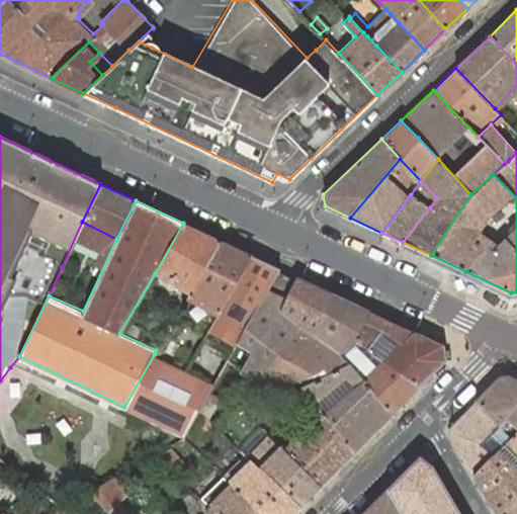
[(223,242),(183,223),(155,273),(190,291),(223,242)]
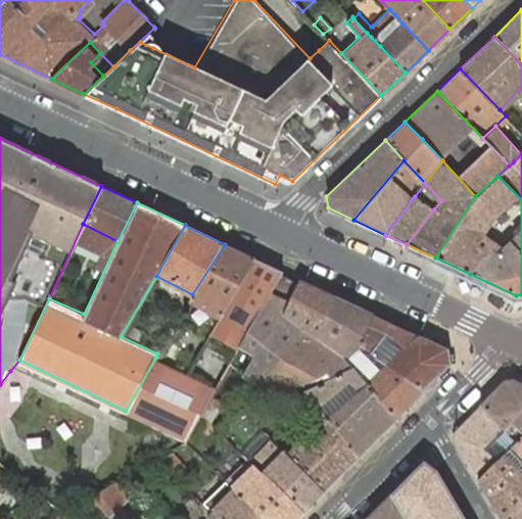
[(251,257),(225,244),(192,294),(190,298),(189,300),(198,305),(192,316),(214,327),(251,257)]
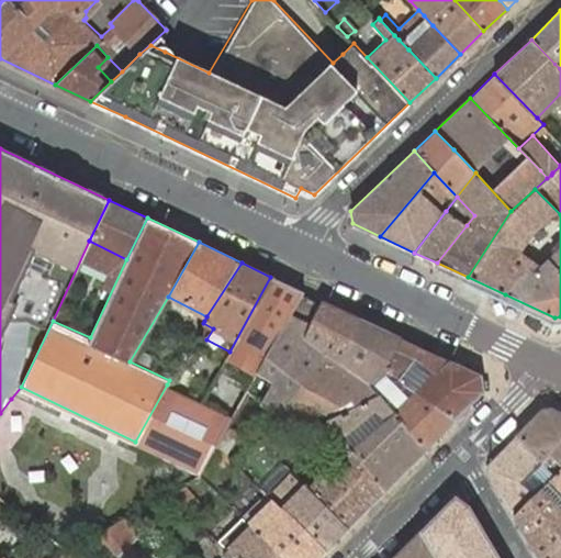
[(257,370),(302,291),(270,277),(229,352),(225,358),(224,360),(216,374),(201,401),(231,415),(257,370)]
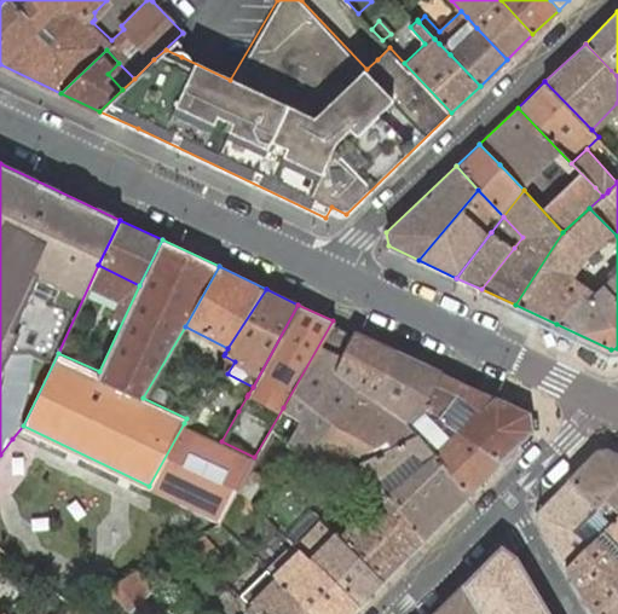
[(335,370),(353,330),(333,320),(283,407),(301,418),(287,442),(312,459),(342,409),(356,386),(335,370)]
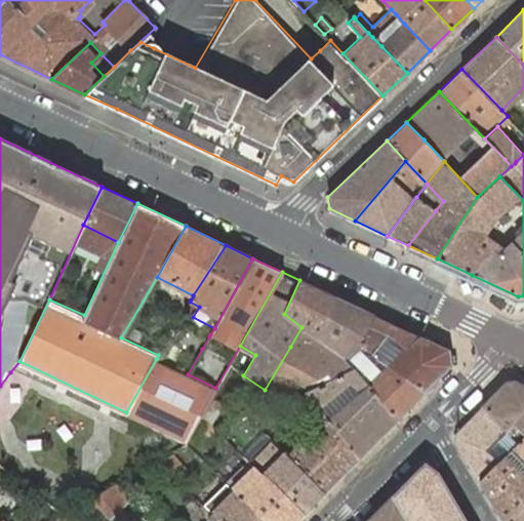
[(316,336),(335,296),(299,280),(284,314),(301,327),(316,336)]
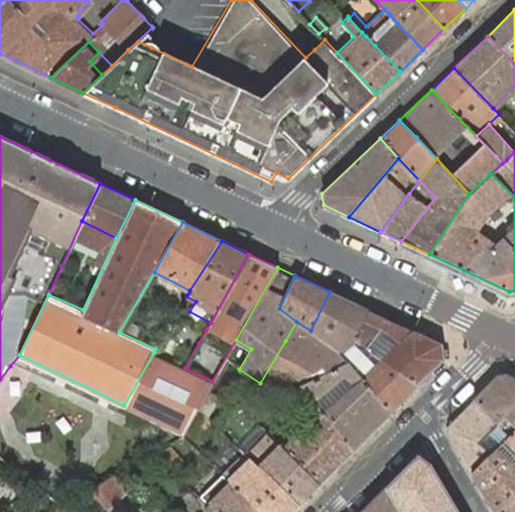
[(366,308),(330,291),(310,331),(338,350),(352,340),(366,308)]
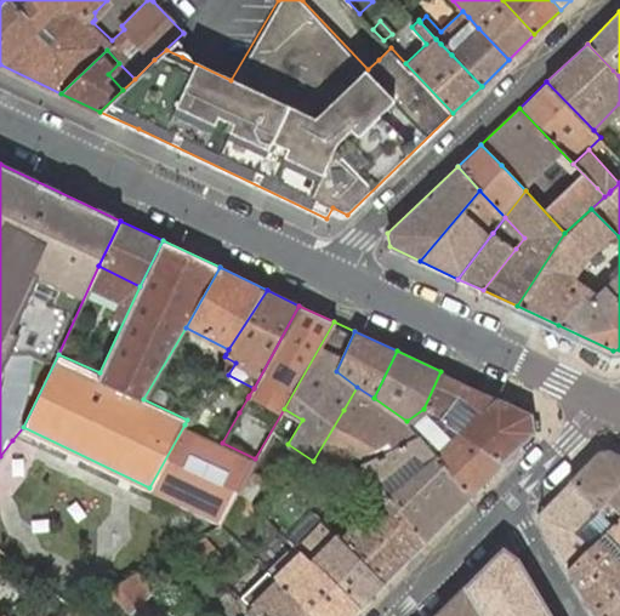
[(407,421),(374,398),(357,387),(343,410),(393,446),(419,434),(468,495),(533,431),(530,412),(441,371),(424,409),(407,421)]
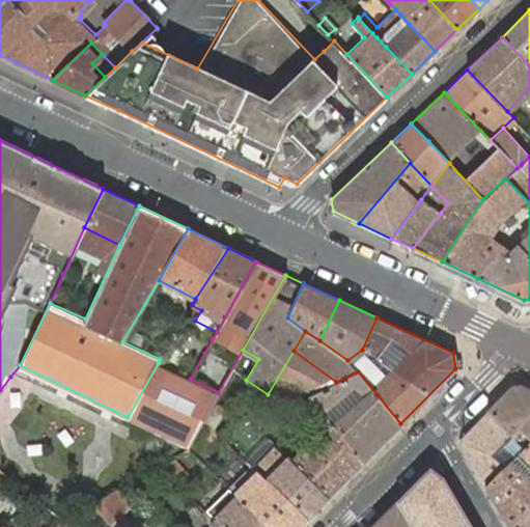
[(336,382),(294,351),(268,394),(293,392),(317,382),(322,390),(336,382)]
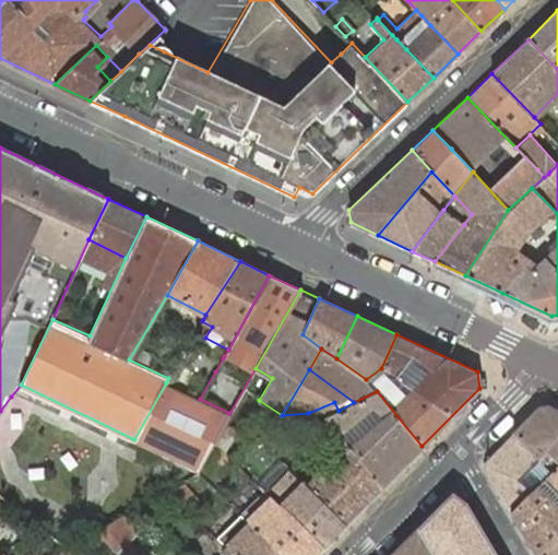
[(187,392),(166,382),(134,439),(198,469),(214,439),(229,413),(200,399),(187,392)]
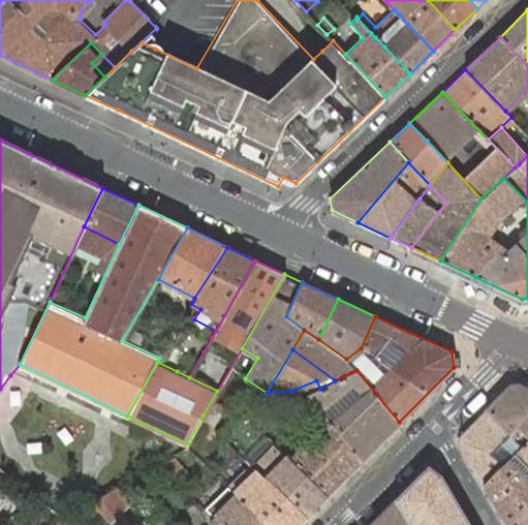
[(362,460),(399,422),(356,370),(335,380),(320,389),(307,394),(318,407),(362,460)]
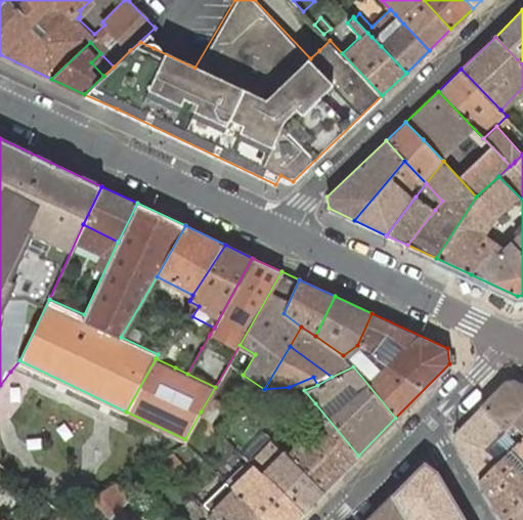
[(522,383),(513,379),(505,381),(480,404),(509,432),(516,425),(522,433),(522,383)]
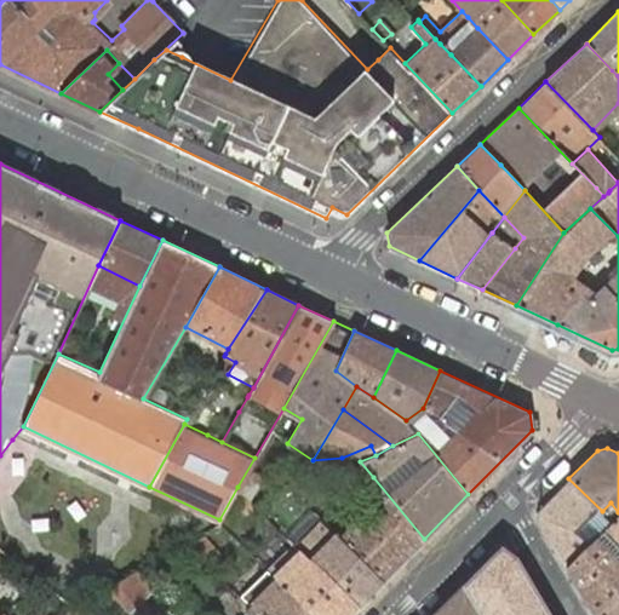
[(334,529),(383,579),(424,539),(373,477),(368,482),(365,486),(378,499),(360,518),(353,510),(334,529)]
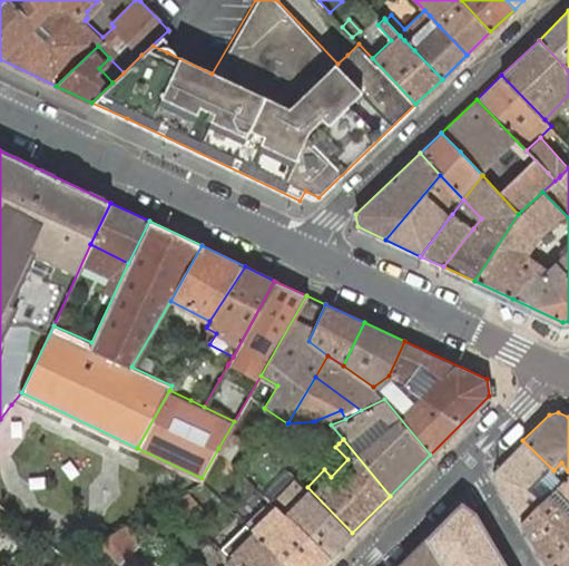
[(553,470),(522,440),(494,468),(493,477),(520,521),(542,500),(528,488),(541,475),(548,481),(550,479),(557,485),(562,480),(553,470)]
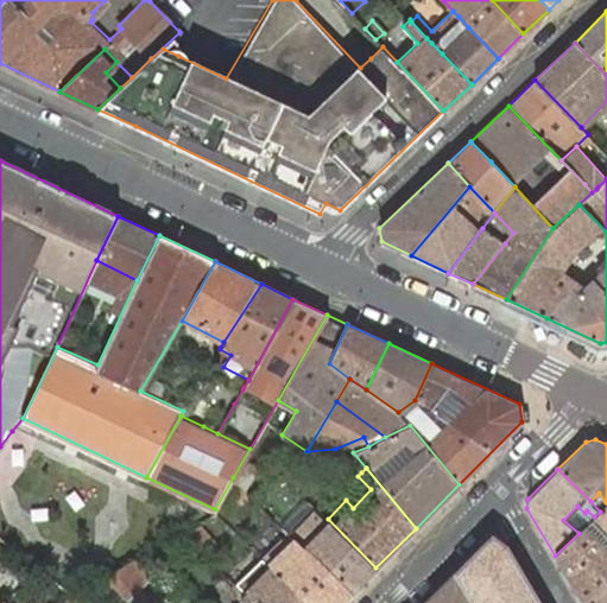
[(259,488),(251,494),(258,500),(264,494),(259,488)]
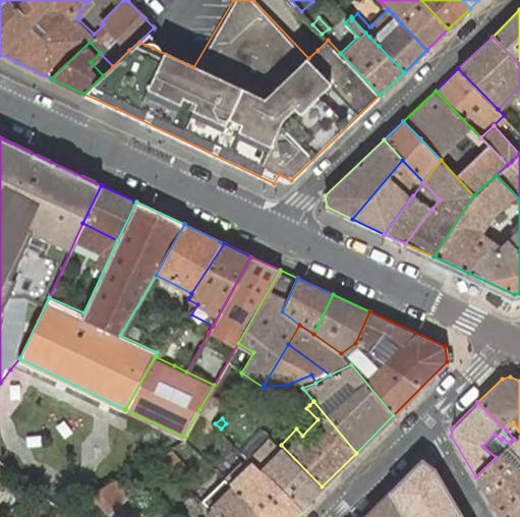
[(519,432),(514,439),(509,443),(519,455),(519,432)]
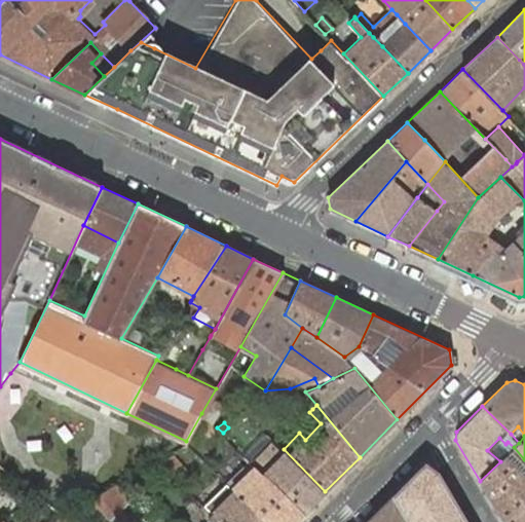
[(257,468),(303,513),(325,491),(284,449),(271,437),(249,459),(257,468)]
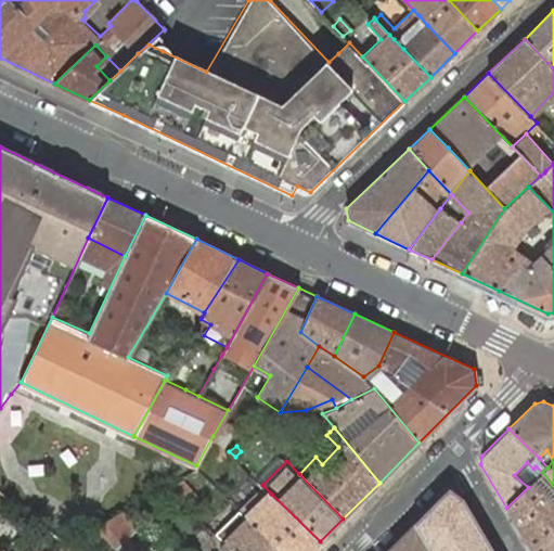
[(553,485),(542,472),(528,487),(506,508),(531,550),(536,550),(553,537),(553,485)]
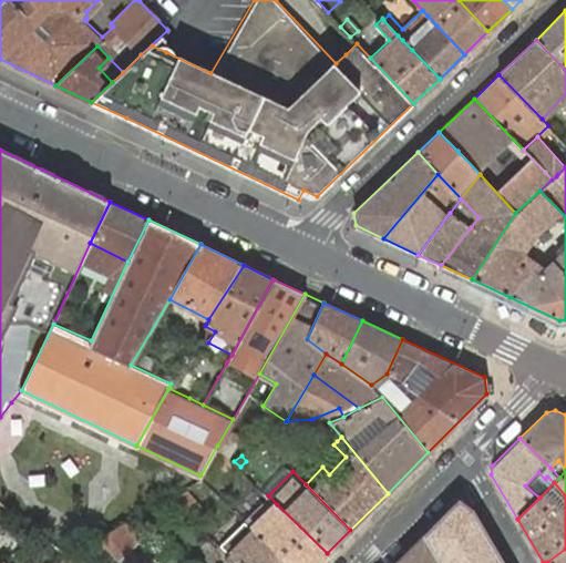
[(261,499),(270,509),(277,504),(268,495),(267,494),(261,499)]
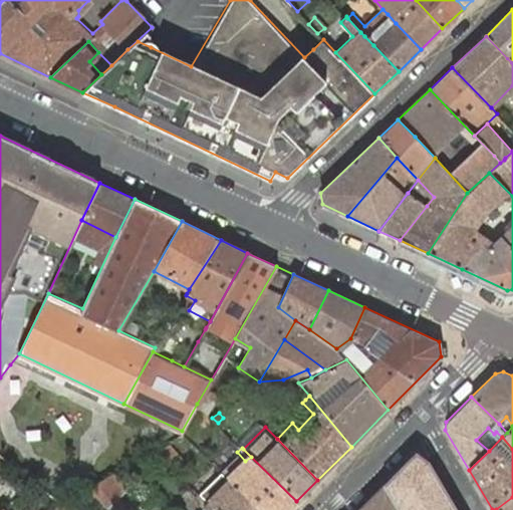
[(456,509),(428,461),(416,453),(357,509),(456,509)]
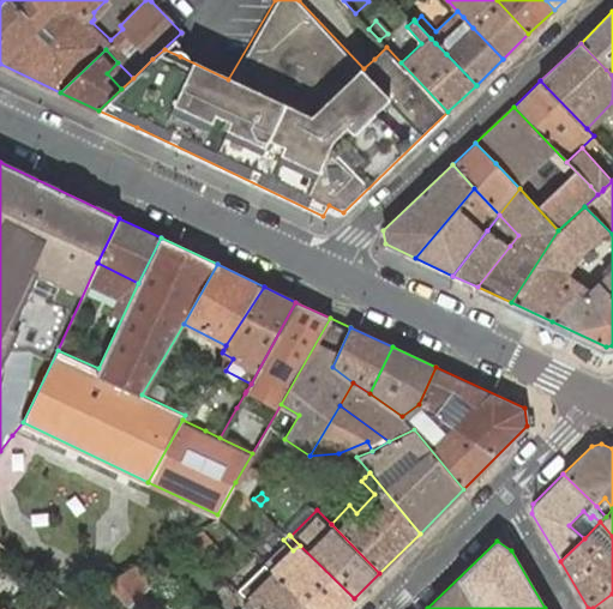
[(278,566),(272,571),(275,573),(310,608),(343,608),(354,598),(300,546),(293,550),(301,559),(286,574),(278,566)]
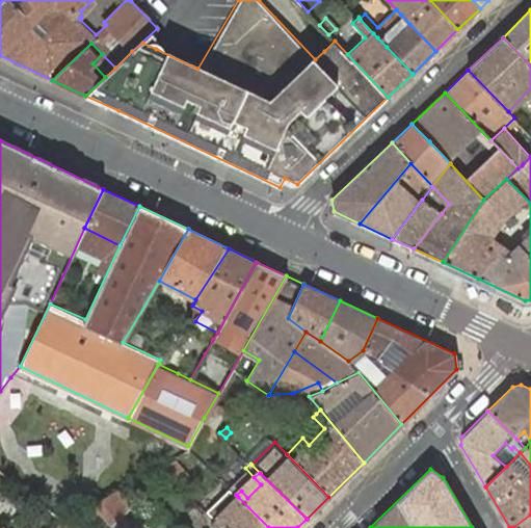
[(127,504),(113,490),(90,503),(108,522),(127,504)]
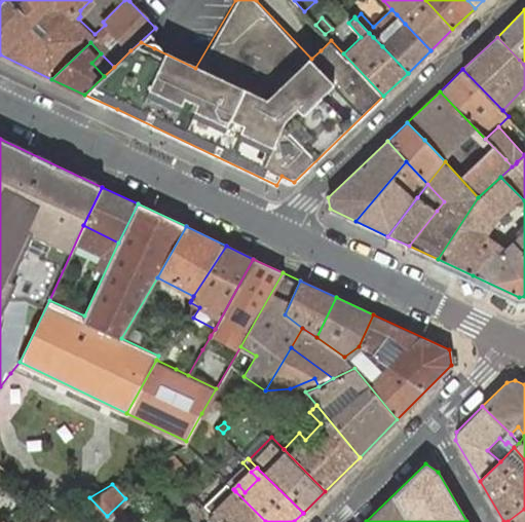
[(265,521),(235,491),(214,512),(223,521),(265,521)]
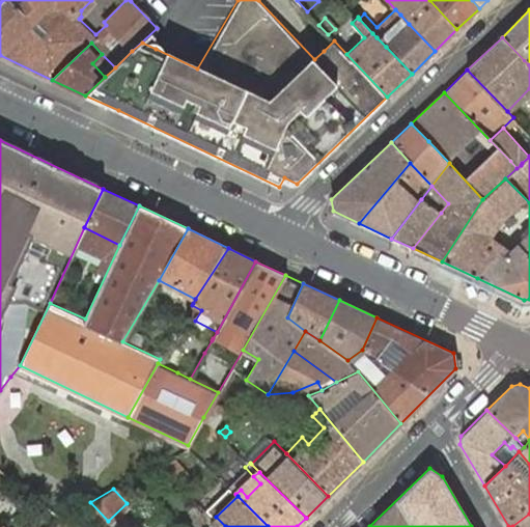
[(529,526),(529,514),(512,526),(529,526)]
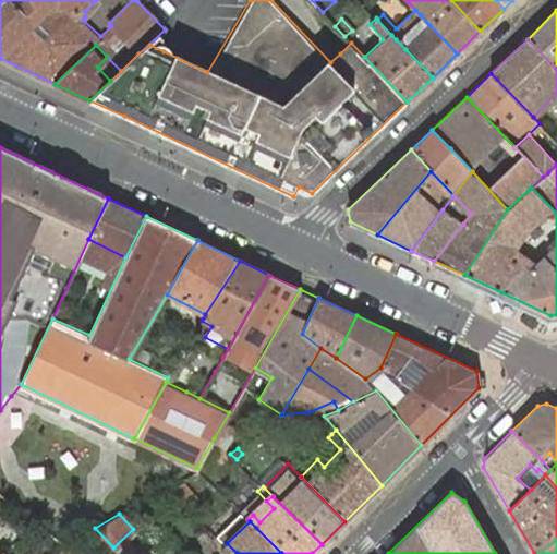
[(237,553),(227,543),(216,553),(237,553)]
